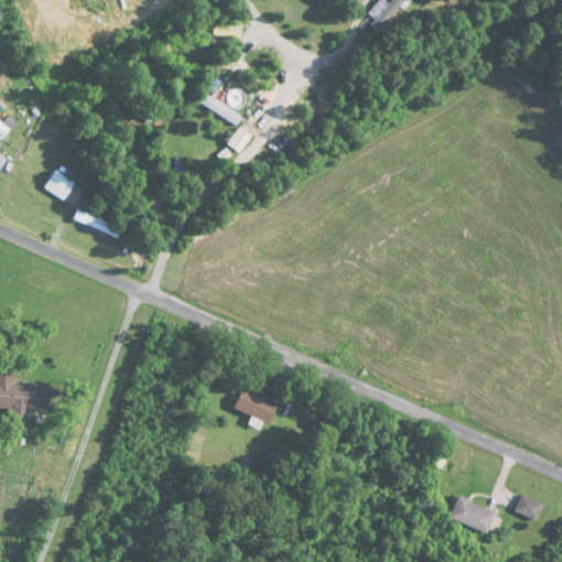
[(392,0),(391,3),(386,0),(379,0),(368,21),(385,31),(402,0),(392,0)]
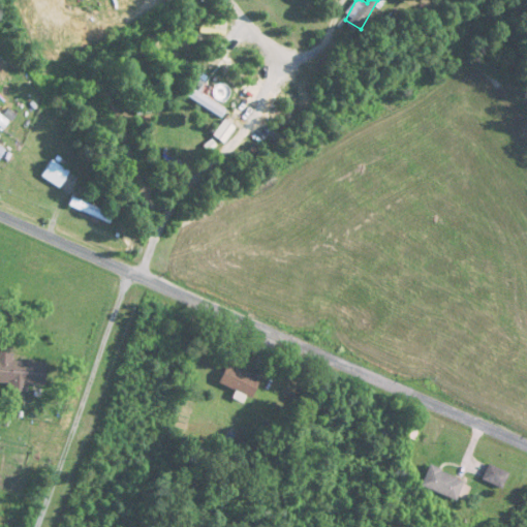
[(225,110),(190,88),(186,95),(221,117),(225,110)]
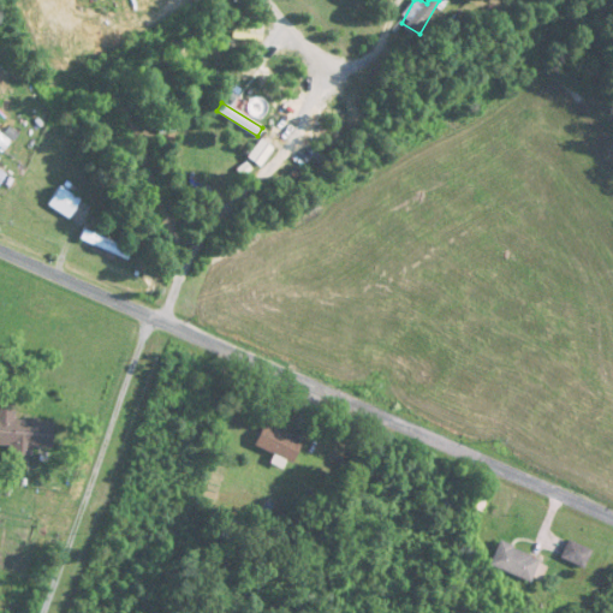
[(273,148),(262,140),(249,158),(260,165),(273,148)]
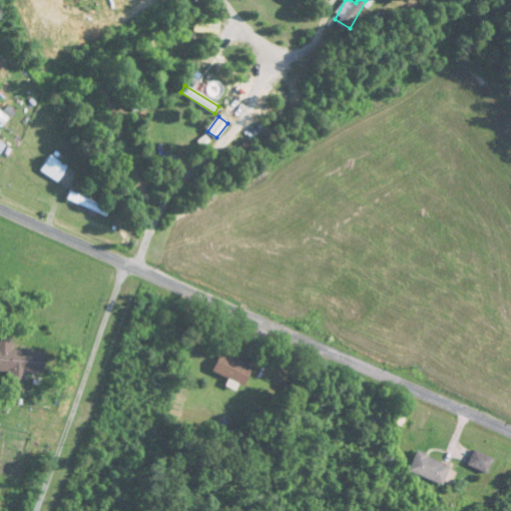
[(39,170),(58,182),(69,167),(50,154),(39,170)]
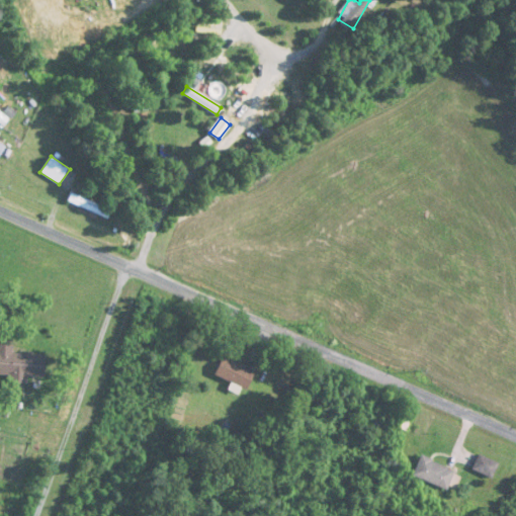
[(97,212),(100,205),(71,192),(68,199),(97,212)]
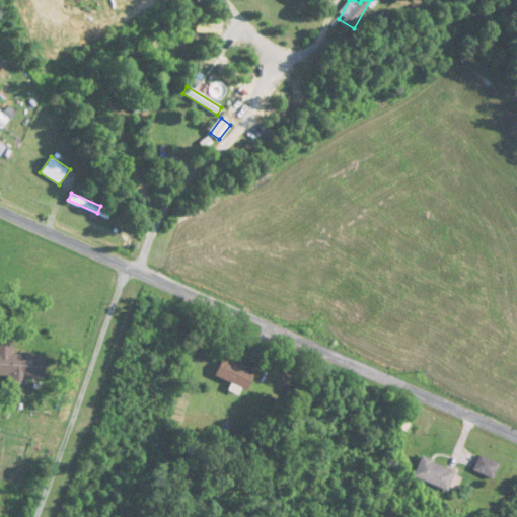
[(8,388),(24,389),(25,376),(43,377),(45,355),(12,353),(12,346),(0,344),(0,374),(9,375),(8,388)]
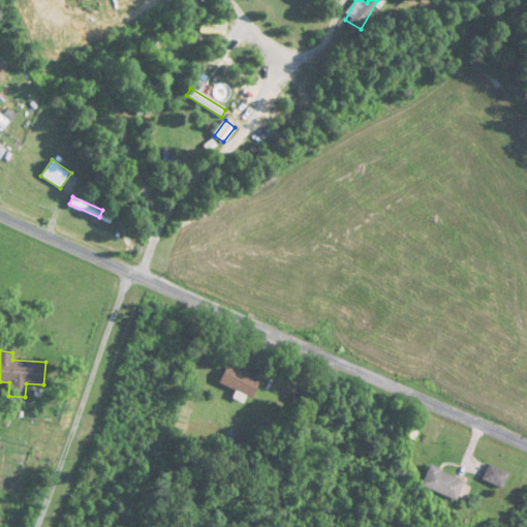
[(250,397),(258,378),(226,364),(218,381),(250,397)]
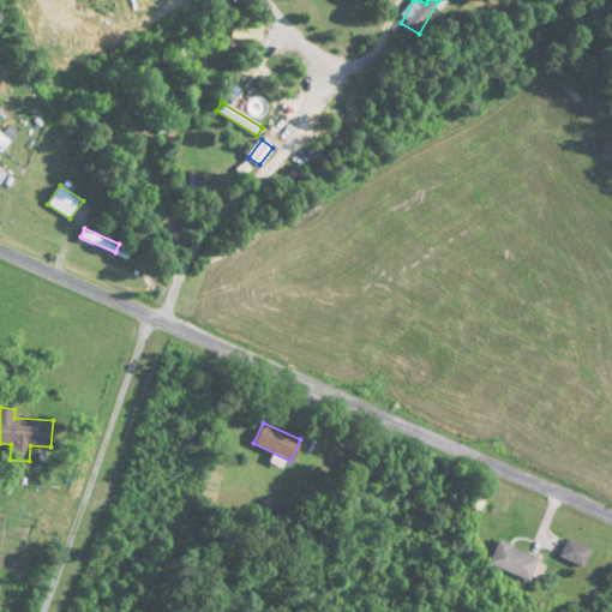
[(481,509),(490,492),(478,486),(469,503),(481,509)]
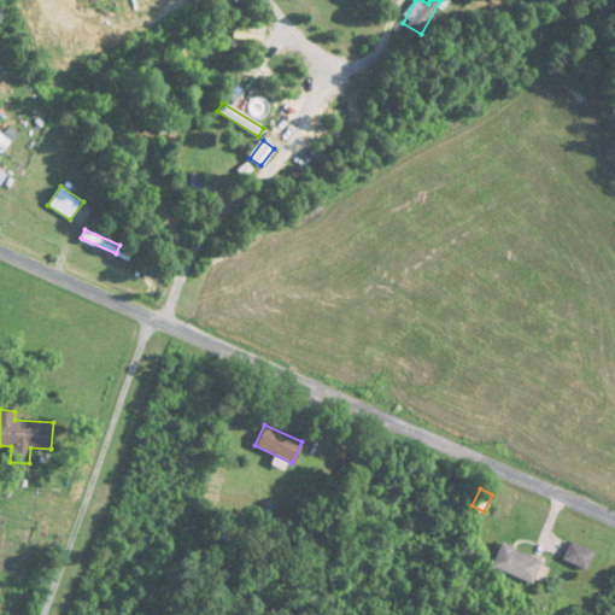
[(562,557),(586,569),(595,551),(570,539),(562,557)]
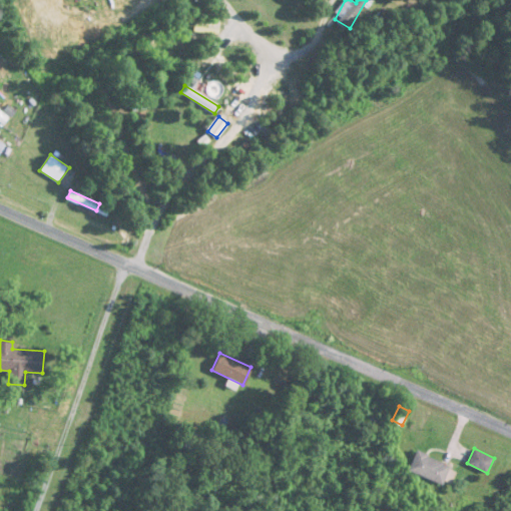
[(456,468),(416,450),(408,469),(448,487),(456,468)]
